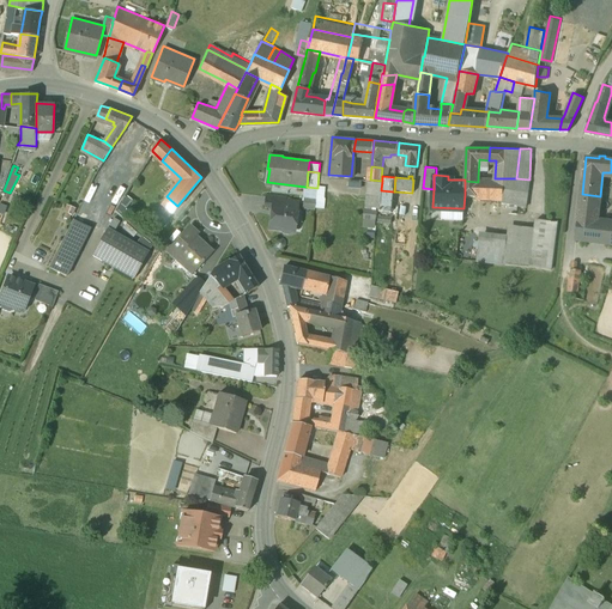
[(495,178),(478,177),(478,182),(465,181),(465,194),(478,195),(478,198),(503,199),(503,203),(514,203),(514,193),(516,178),(495,178)]
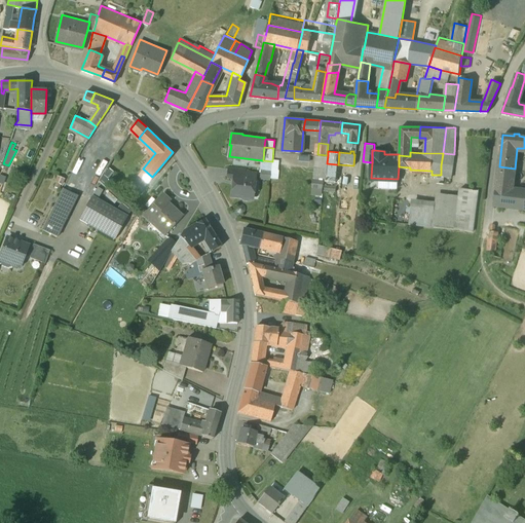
[(410,167),(399,166),(398,179),(398,183),(452,186),(454,154),(443,153),(441,165),(441,175),(432,175),(432,171),(410,170),(410,167)]
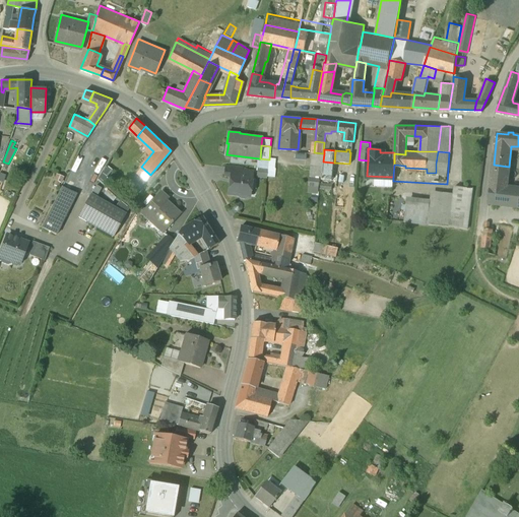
[(323,153),(314,152),(314,154),(315,154),(314,165),(323,166),(323,162),(324,153),(323,153)]
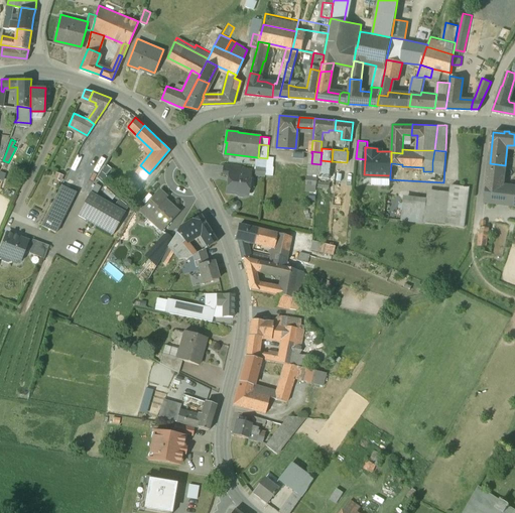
[(258,157),(257,157),(256,164),(266,165),(267,158),(258,157)]
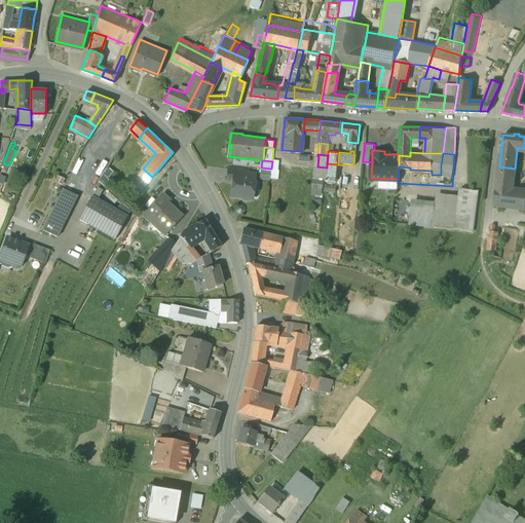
[(337,164),(327,163),(327,167),(326,175),(335,176),(337,164)]
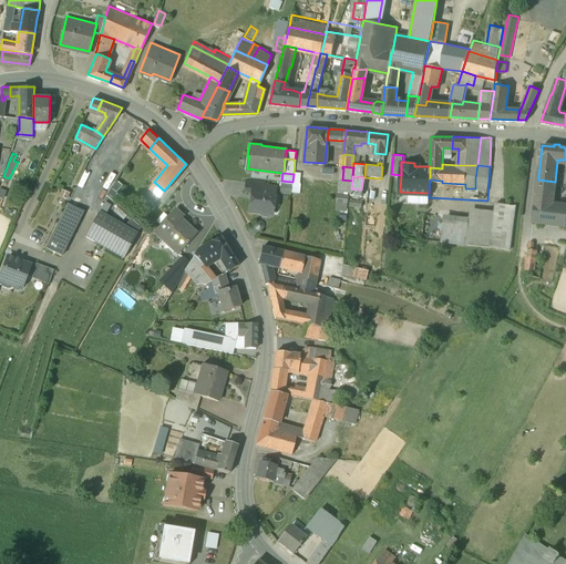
[(265,182),(246,180),(245,188),(253,190),(264,191),(265,184),(265,182)]
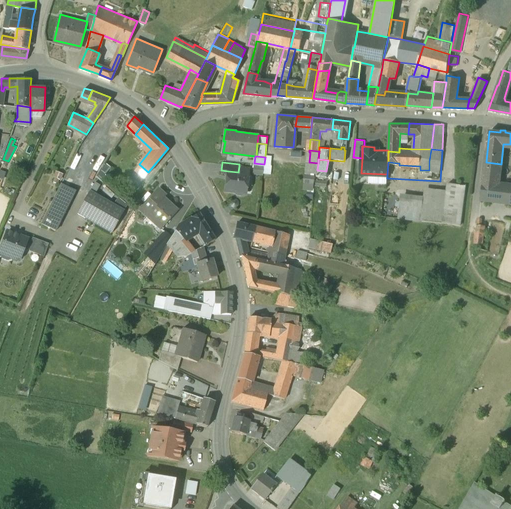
[(498,184),(501,164),(486,162),(483,183),(498,184)]
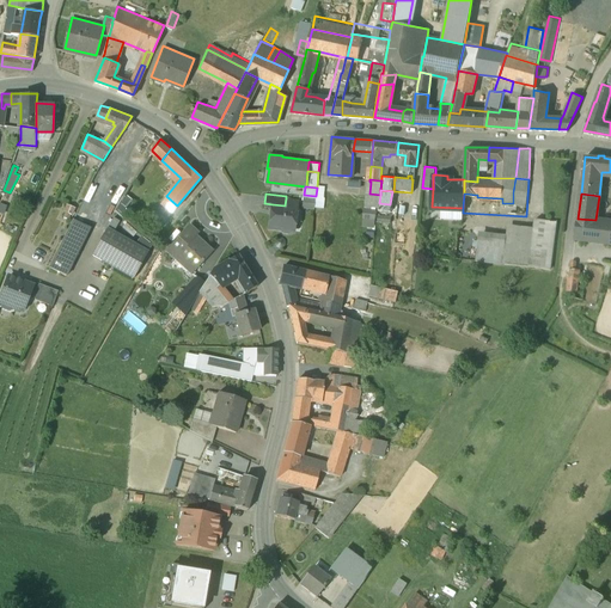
[(177,206),(166,196),(162,202),(172,212),(177,206)]
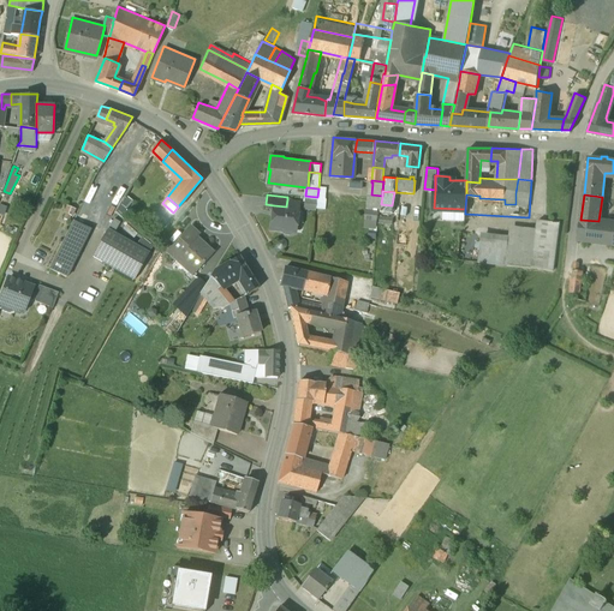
[(287,199),(286,207),(274,205),(270,227),(284,228),(286,231),(291,232),(293,229),(294,229),(298,201),(287,199)]
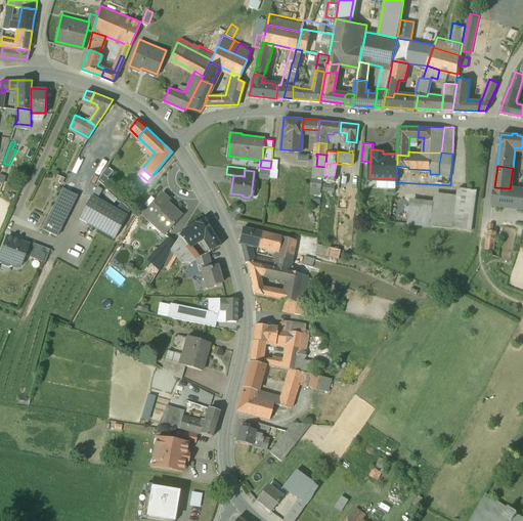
[(67,177),(66,180),(73,183),(76,177),(69,173),(67,177)]
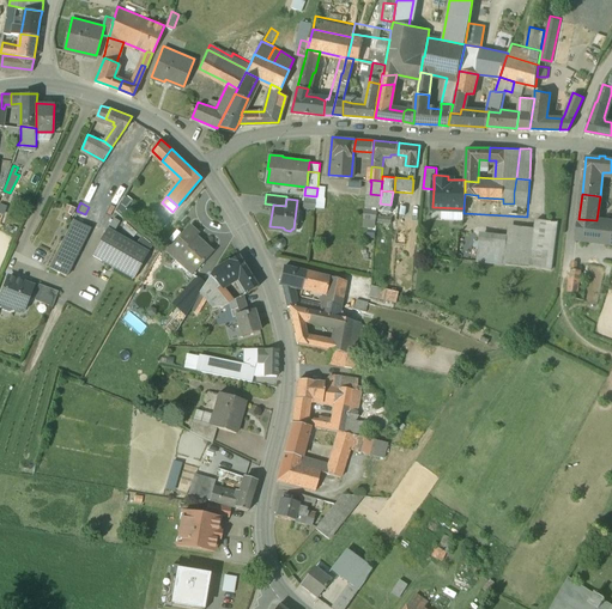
[(76,206),(68,203),(66,211),(67,211),(65,217),(70,218),(71,213),(72,213),(76,206)]
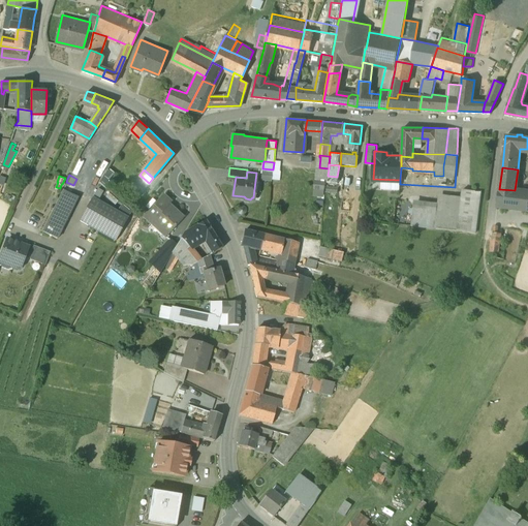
[(321,208),(324,178),(318,177),(315,208),(320,208),(321,208)]
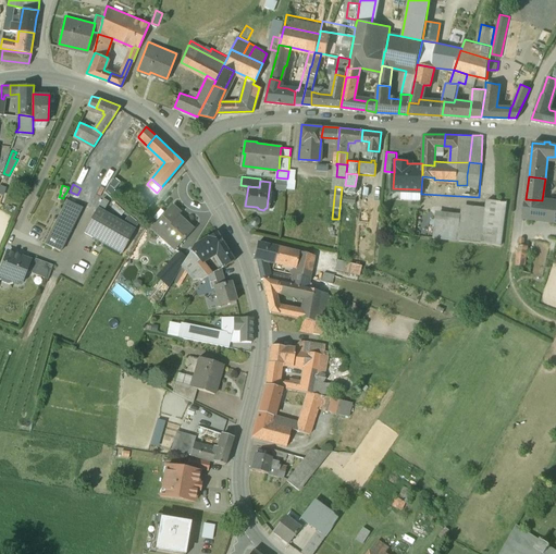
[(77,195),(70,192),(66,199),(73,202),(77,195)]
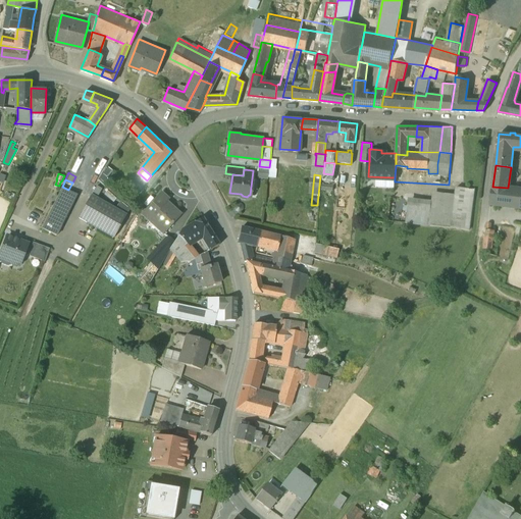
[(76,194),(62,187),(42,226),(56,234),(76,194)]
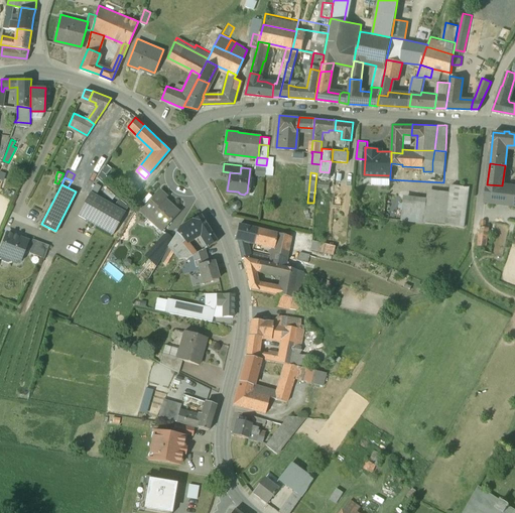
[(514,187),(502,185),(487,184),(486,201),(514,205),(514,187)]
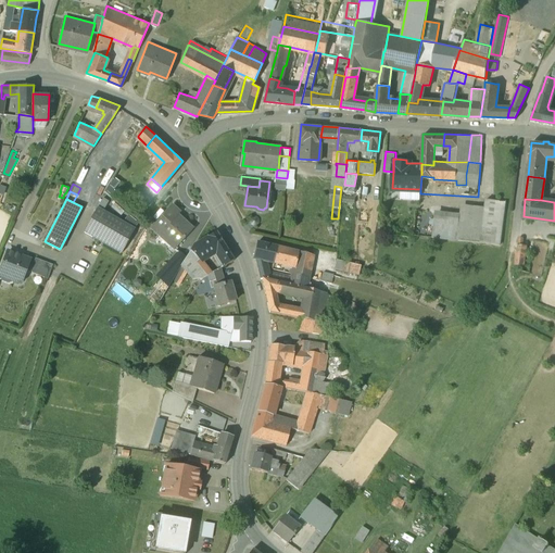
[(505,243),(508,203),(487,201),(487,208),(464,206),(464,212),(437,211),(436,239),(505,243)]
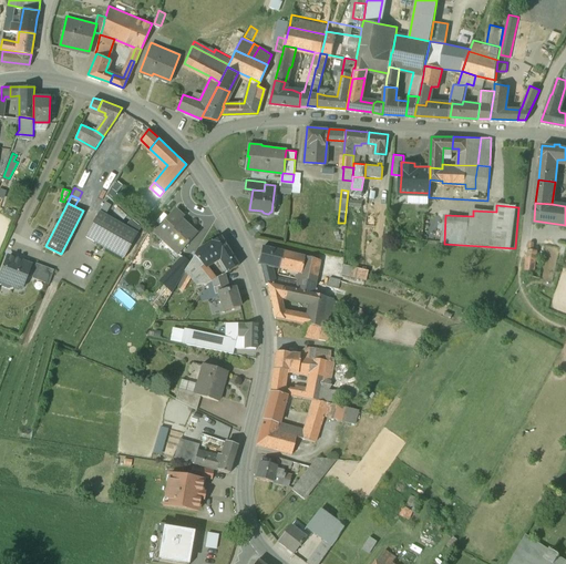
[(197,232),(182,218),(184,215),(175,208),(154,231),(178,253),(197,232)]
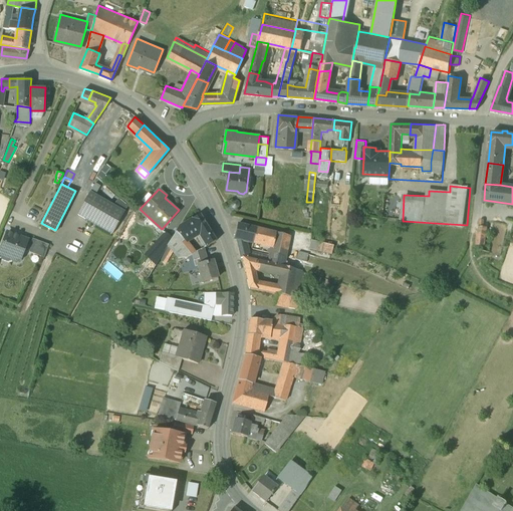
[(341,190),(333,189),(332,203),(340,204),(341,190)]
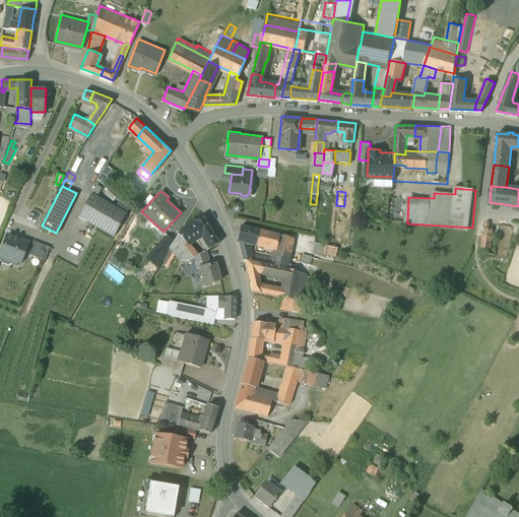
[(127,213),(92,193),(79,215),(114,236),(127,213)]
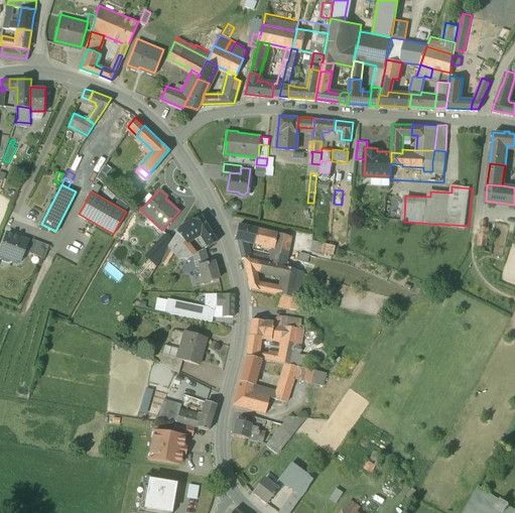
[(217,240),(202,214),(184,224),(191,235),(201,230),(210,245),(217,240)]
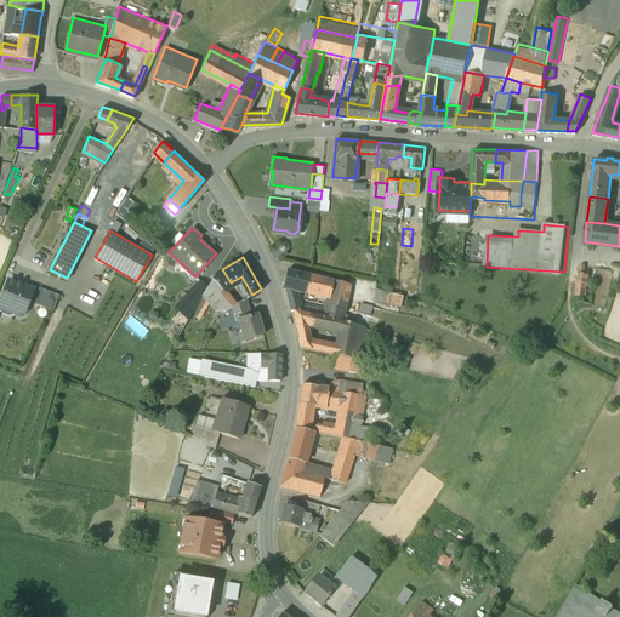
[(596,283),(589,283),(590,273),(589,273),(590,260),(582,258),(579,295),(580,295),(579,301),(593,303),(596,283)]
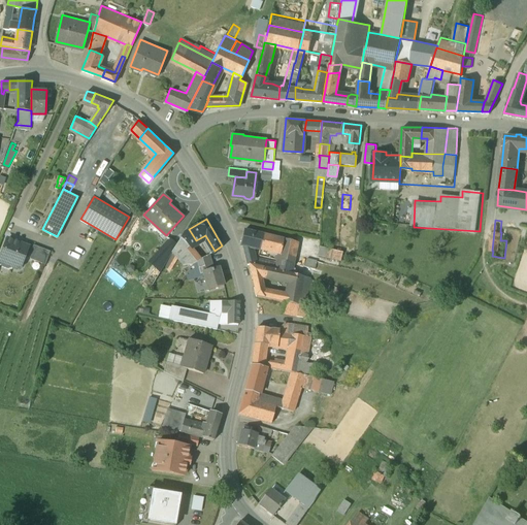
[(264,232),(244,228),(241,243),(243,243),(253,245),(260,247),(264,232)]
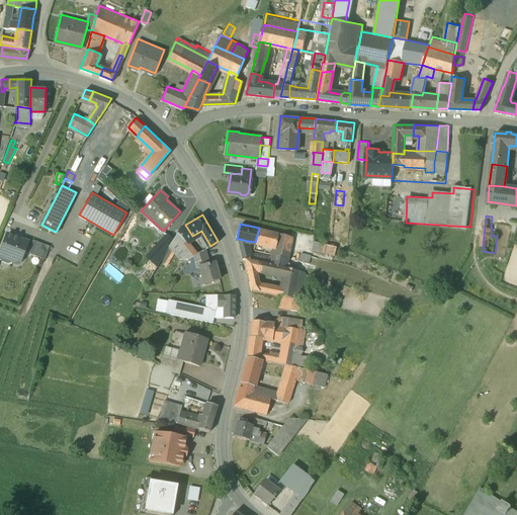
[(185,225),(180,228),(177,233),(185,241),(186,240),(192,236),(185,225)]
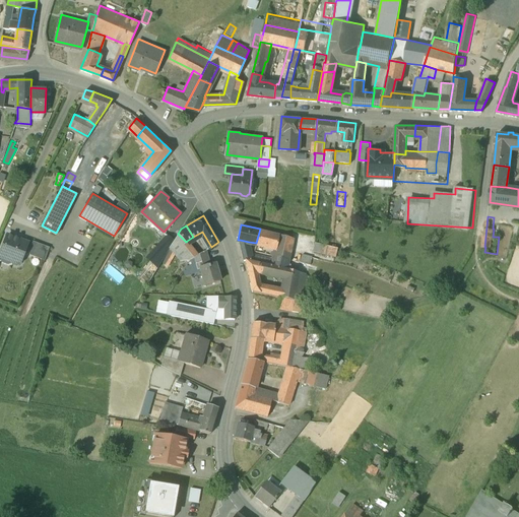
[(279,234),(260,229),(256,243),(276,247),(279,234)]
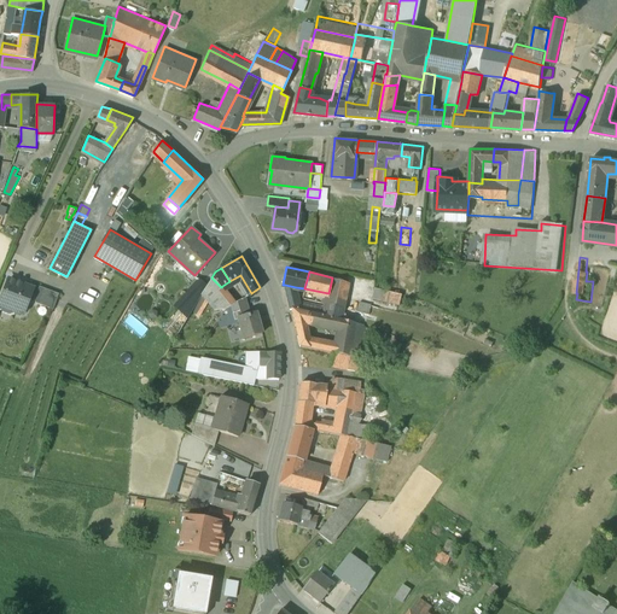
[(34,287),(9,278),(0,300),(0,303),(19,311),(24,310),(27,305),(24,300),(25,298),(29,297),(34,287)]
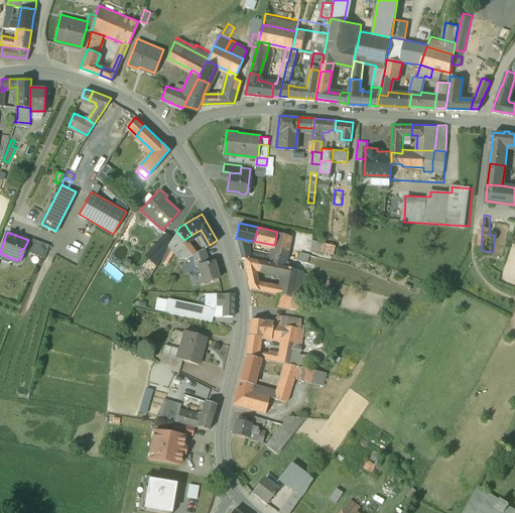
[(184,240),(176,232),(172,238),(169,244),(176,254),(179,258),(190,256),(189,256),(196,252),(185,239),(184,240)]
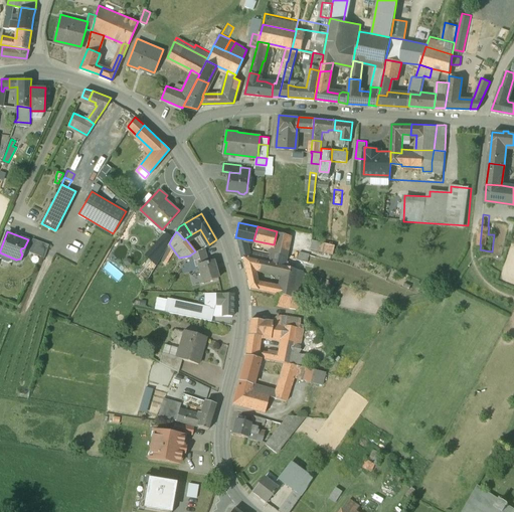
[(290,234),(277,231),(274,244),(273,251),(286,256),(288,248),(290,234)]
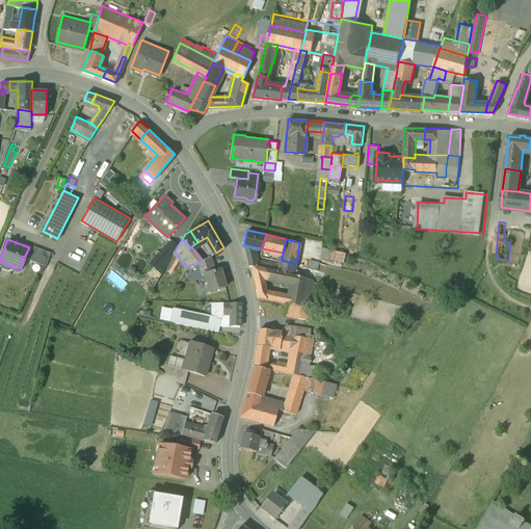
[(170,240),(159,254),(168,261),(175,252),(178,245),(170,240)]
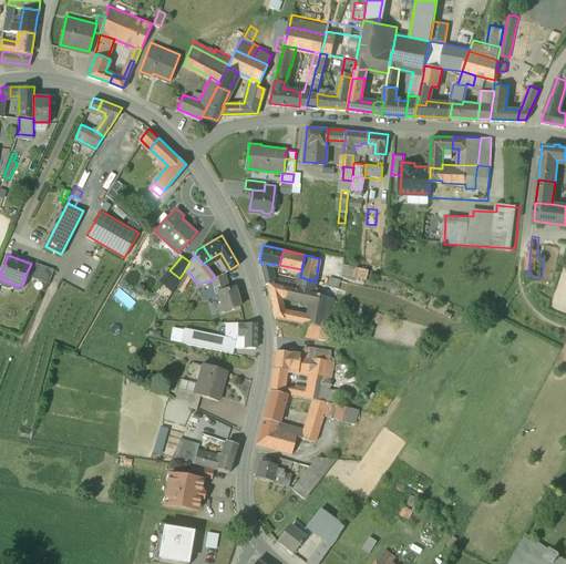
[(54,269),(37,262),(32,274),(33,277),(49,283),(54,269)]
